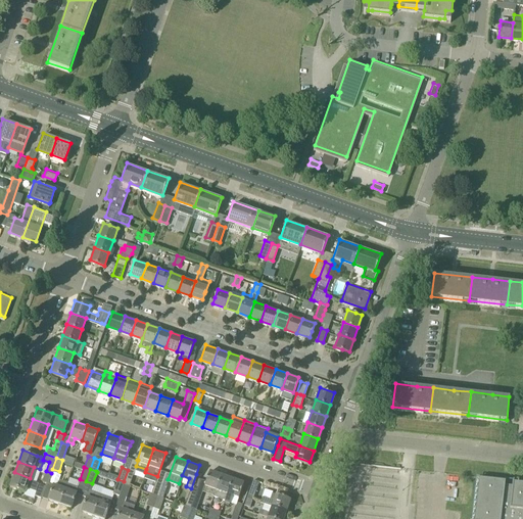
[(216,487),(221,473),(209,469),(204,483),(216,487)]
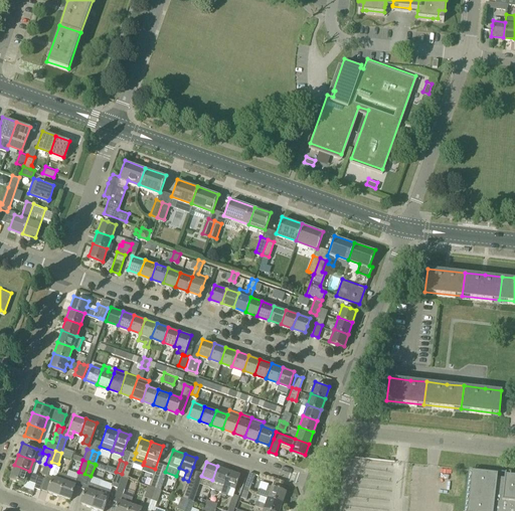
[(127,476),(131,464),(126,463),(122,474),(127,476)]
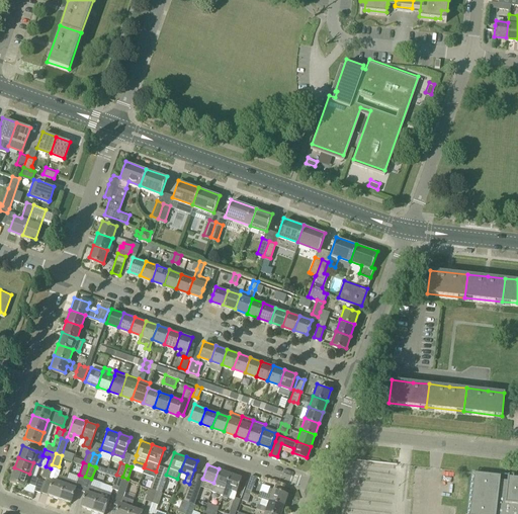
[(51,468),(46,466),(45,466),(41,474),(48,476),(51,468)]
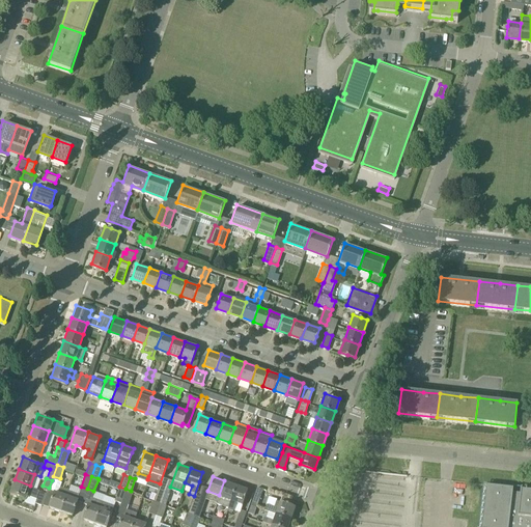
[(46,491),(30,486),(15,479),(10,492),(25,497),(27,493),(36,496),(35,500),(42,503),(46,491)]
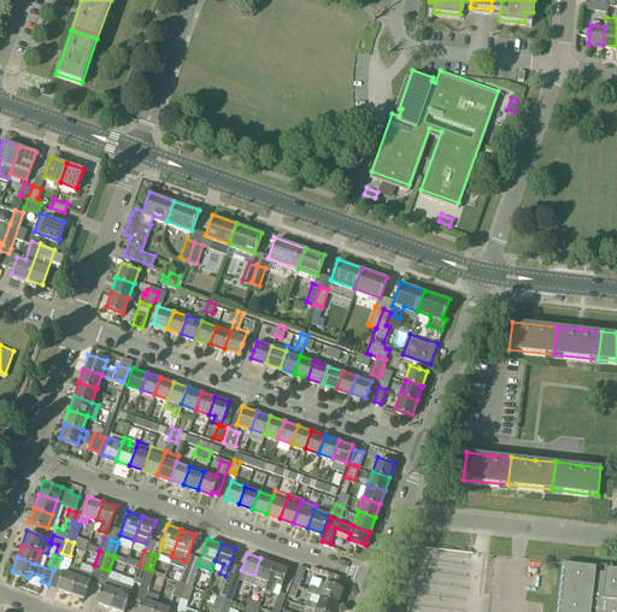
[(252,582),(265,587),(274,562),(260,558),(254,575),(252,582)]
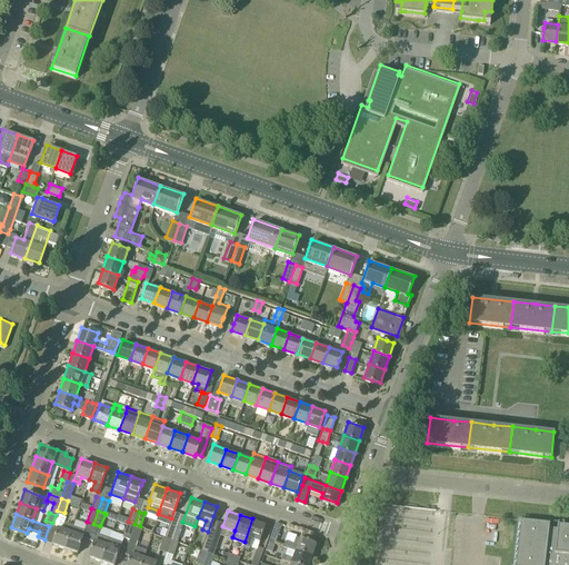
[(249,546),(252,537),(259,539),(266,523),(252,518),(245,542),(243,544),(249,546)]
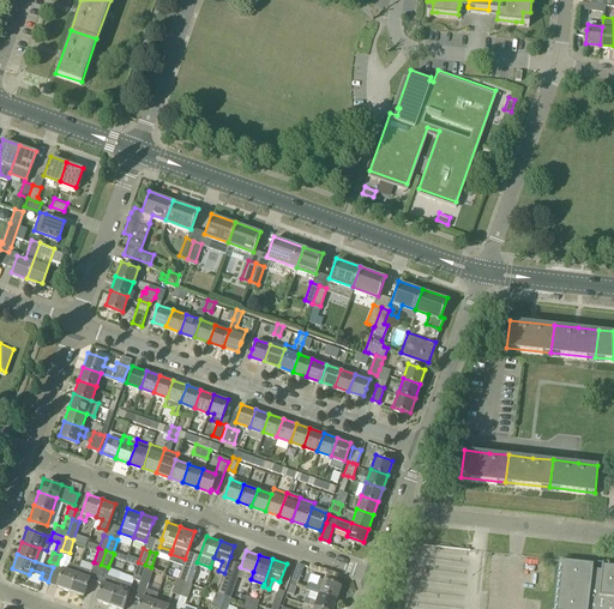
[(555,608),(613,608),(613,565),(602,564),(603,561),(602,561),(601,568),(593,567),(593,562),(559,559),(559,560),(561,560),(555,608)]
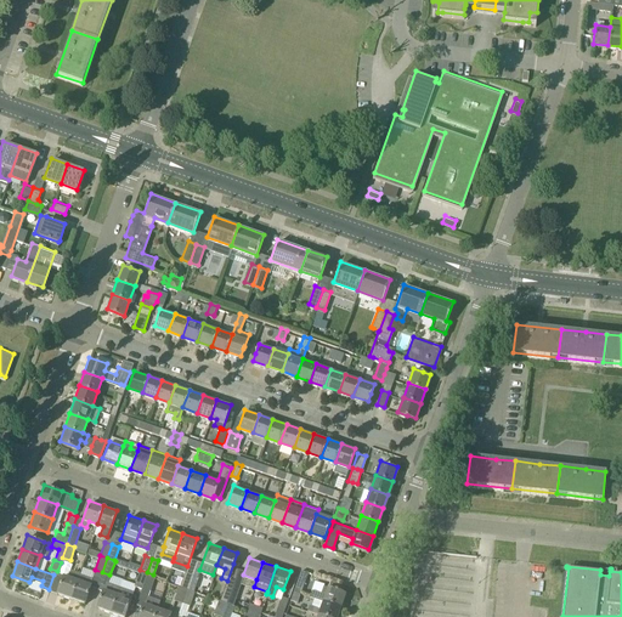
[(301,567),(294,588),(300,590),(307,570),(301,567)]
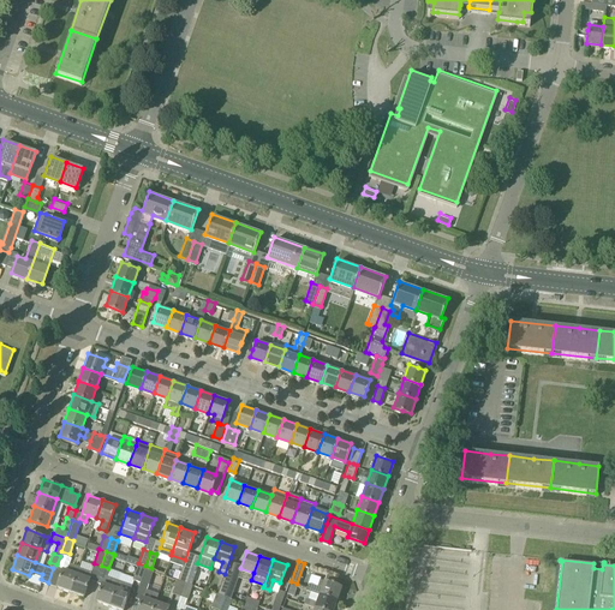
[(57,585),(70,590),(79,564),(70,562),(67,569),(63,567),(57,585)]
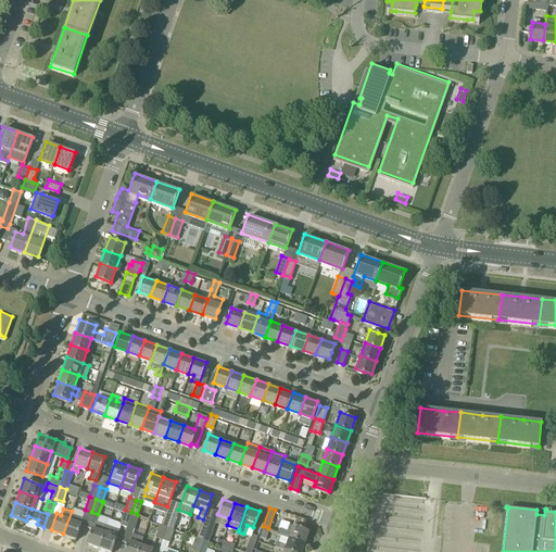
[(131,512),(125,510),(124,510),(119,522),(127,525),(131,512)]
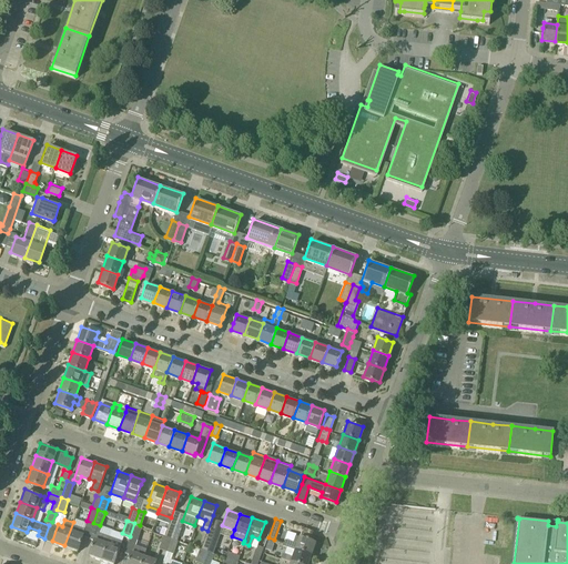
[(164,534),(171,536),(175,523),(169,521),(164,534)]
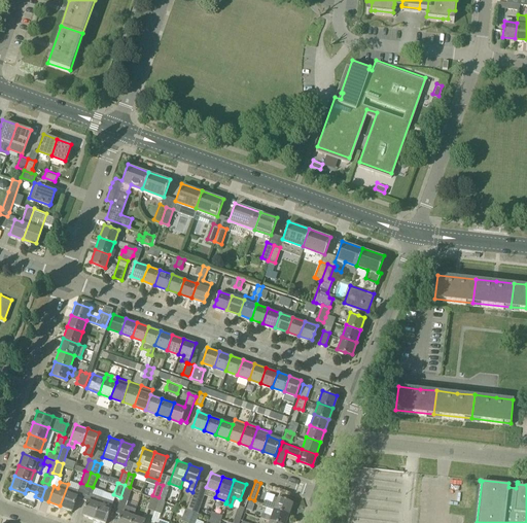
[(68,484),(60,506),(71,510),(79,488),(68,484)]
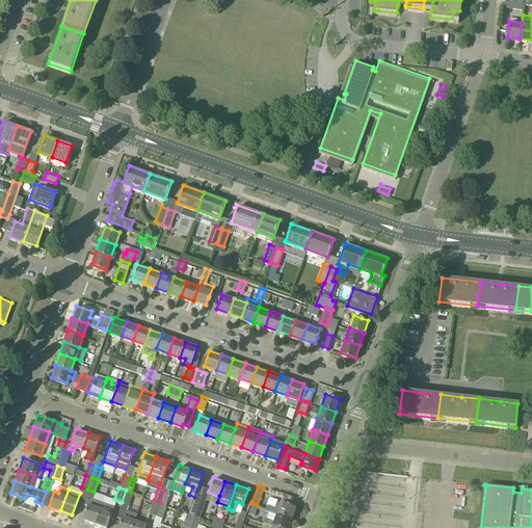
[(128,504),(132,492),(131,492),(126,490),(122,502),(128,504)]
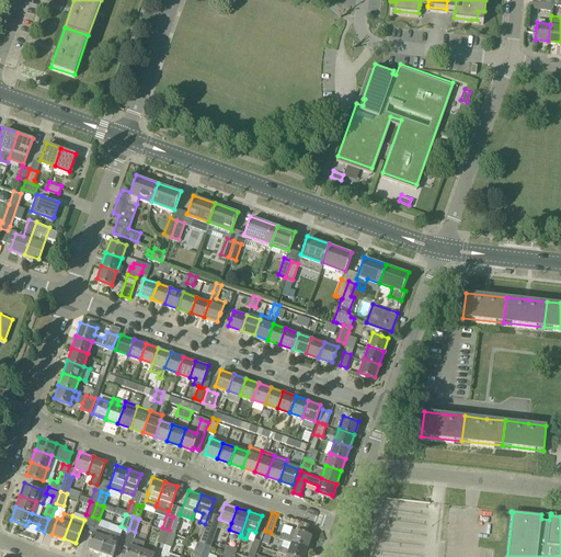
[(174,532),(179,519),(173,516),(169,530),(174,532)]
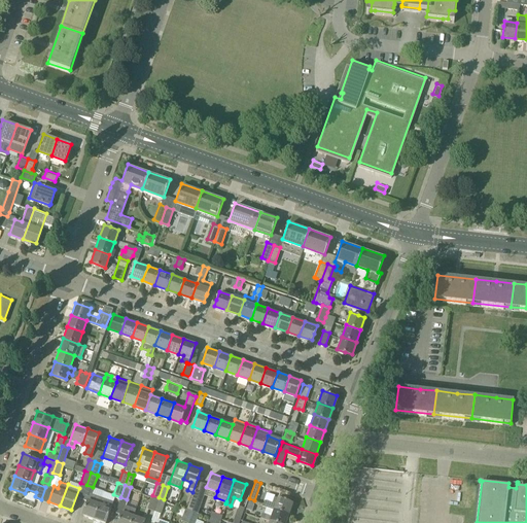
[(91,491),(88,498),(82,514),(94,518),(102,495),(91,491)]
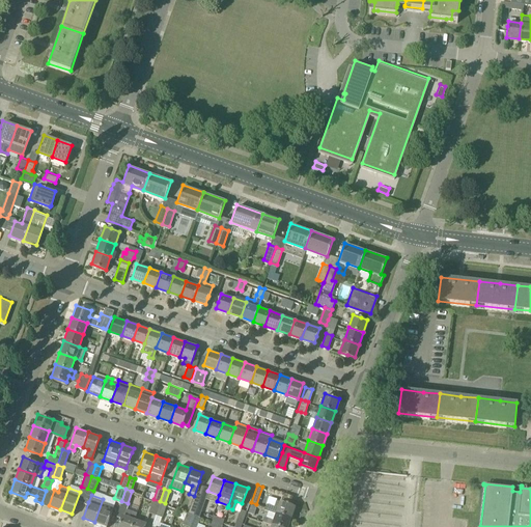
[(148,510),(156,512),(160,501),(154,499),(152,498),(148,510)]
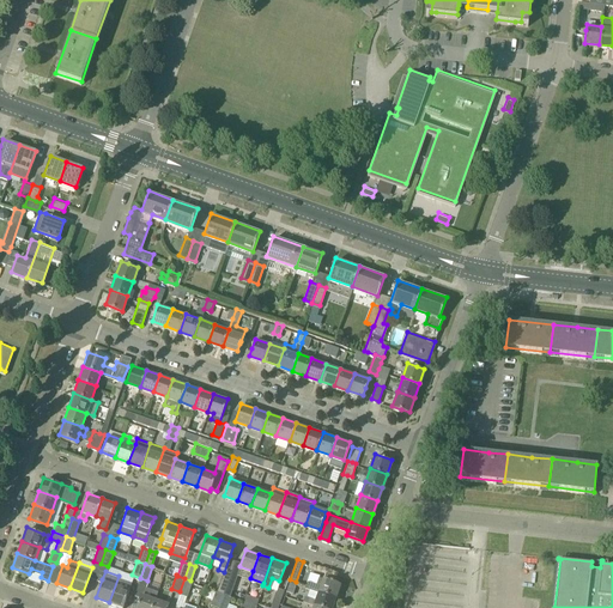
[(319,575),(316,582),(308,579),(305,585),(319,590),(335,596),(340,583),(319,575)]
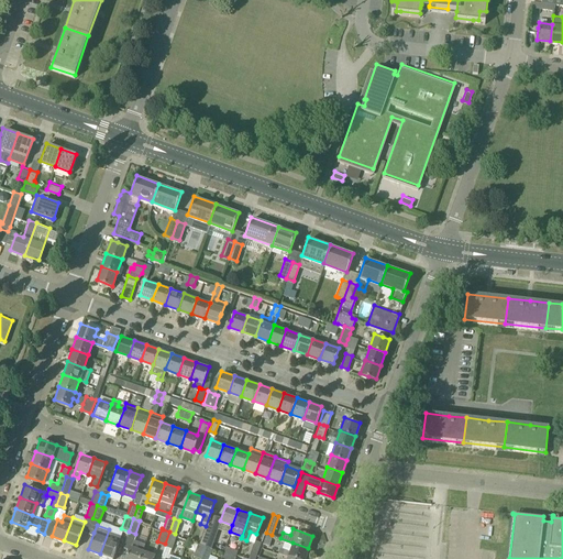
[(109,529),(100,554),(112,557),(121,534),(109,529)]
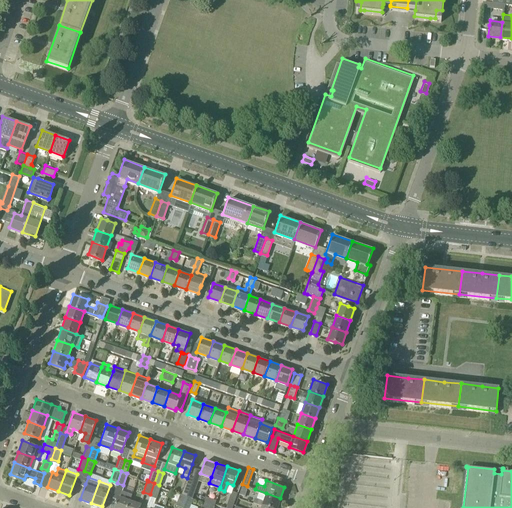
[(181,492),(187,494),(191,483),(185,481),(181,492)]
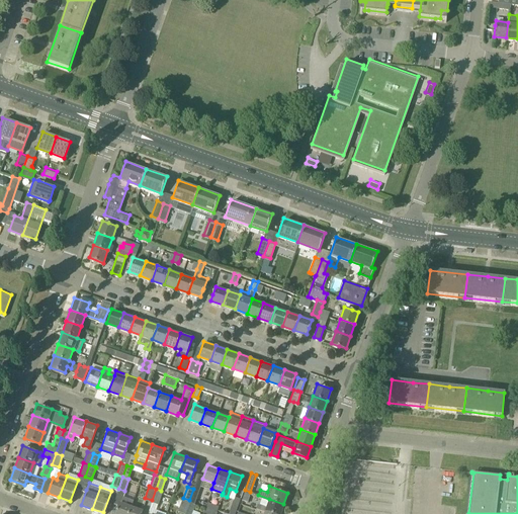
[(161,491),(156,489),(152,500),(158,502),(162,491),(161,491)]
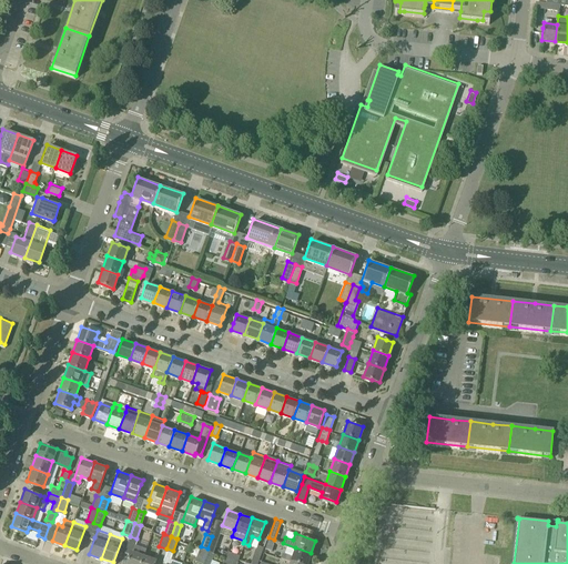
[(212,536),(208,549),(213,551),(217,539),(212,536)]
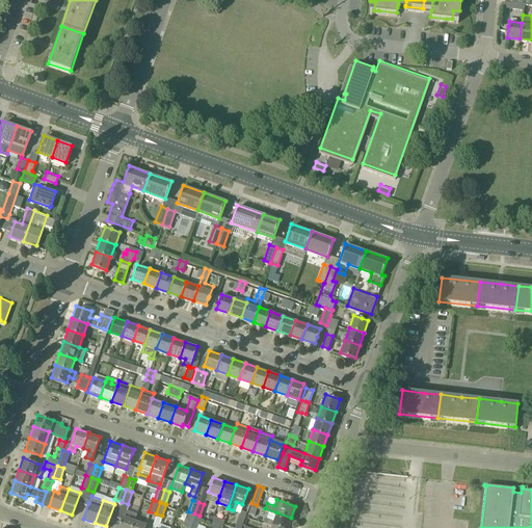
[(257,505),(251,503),(248,511),(255,513),(257,505)]
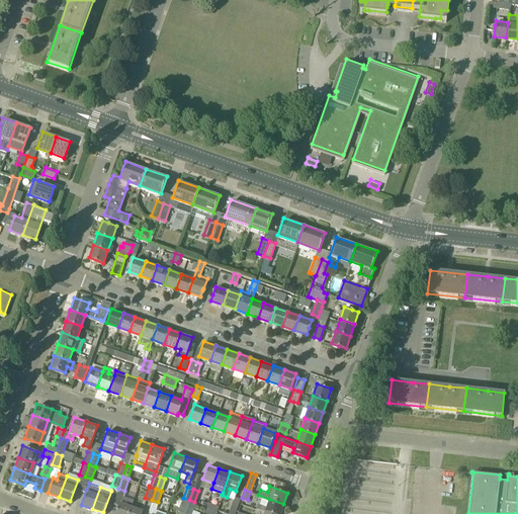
[(122,494),(118,503),(114,513),(126,513),(131,505),(134,498),(122,494)]
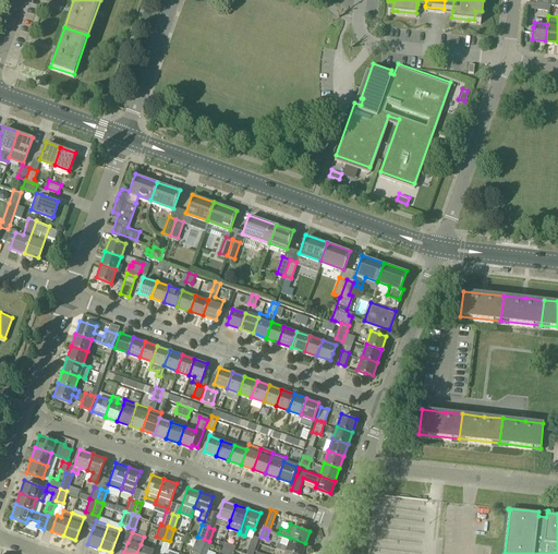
[(253,533),(245,552),(252,553),(259,536),(253,533)]
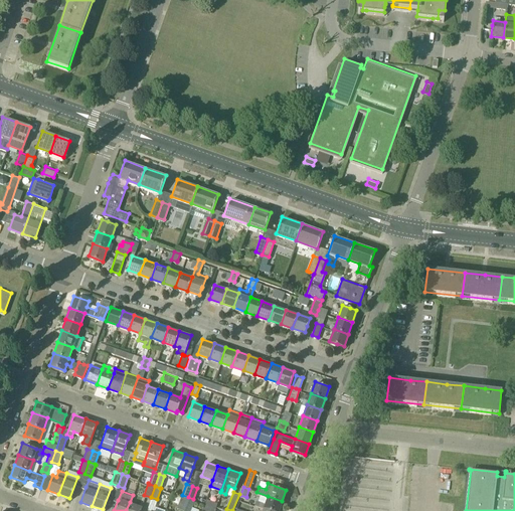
[(177,506),(183,508),(184,508),(188,497),(182,495),(181,495),(177,506)]
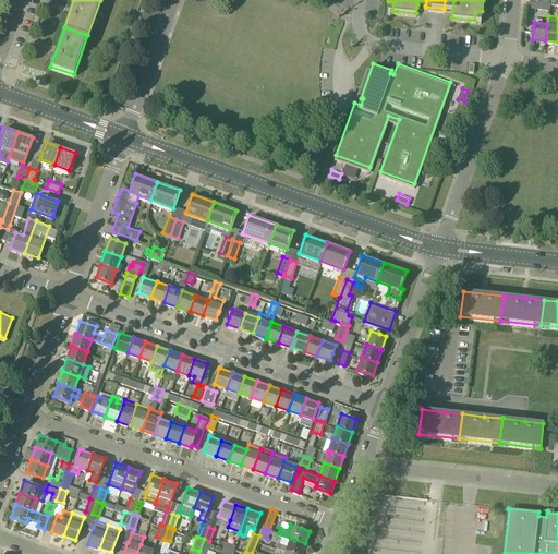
[(299,553),(301,553),(305,543),(290,538),(287,544),(278,541),(276,546),(286,550),(299,553)]
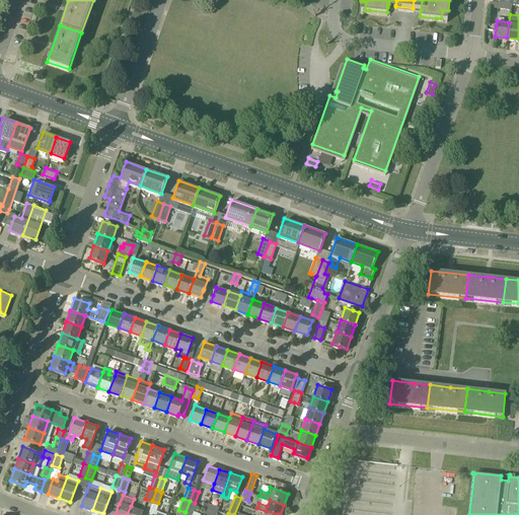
[(186,512),(184,512),(183,514),(192,514),(196,504),(195,503),(190,501),(186,512)]
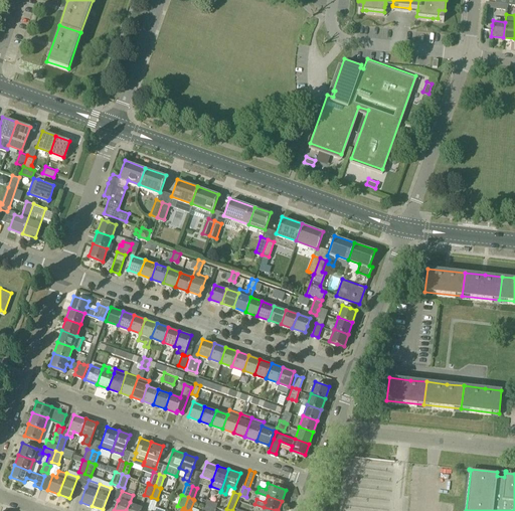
[(206,497),(204,503),(215,507),(217,501),(212,499),(206,497)]
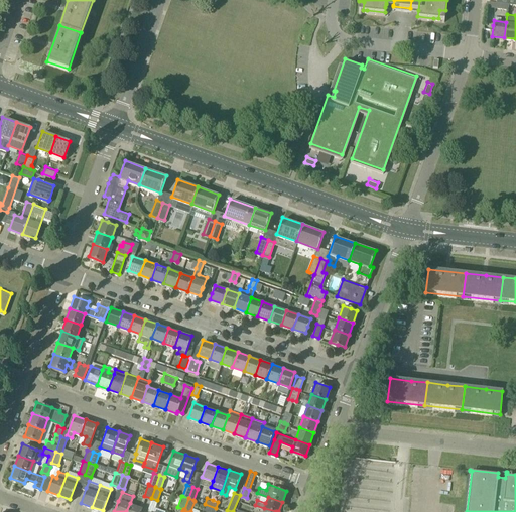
[(139,511),(142,507),(130,503),(126,511),(139,511)]
